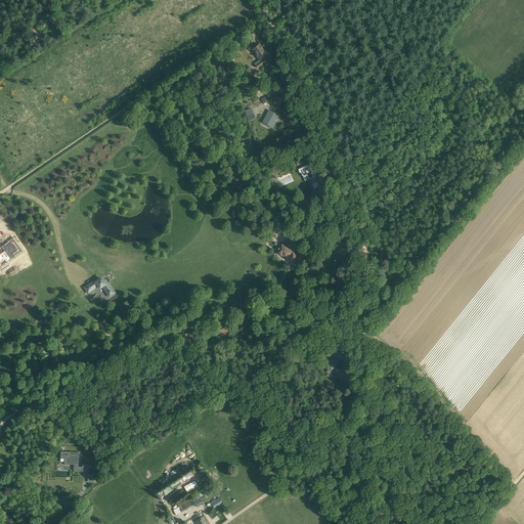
[(255,64),(264,58),(263,57),(267,55),(259,45),(252,50),(259,60),(254,63),(255,64)]
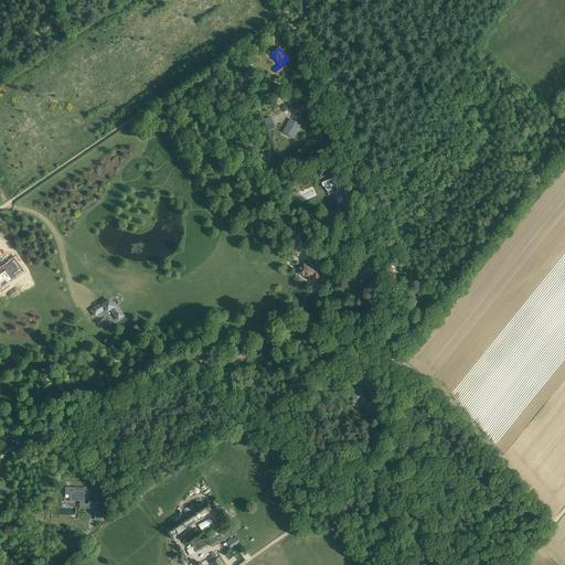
[(285,63),(275,70),(277,74),(287,66),(285,63)]
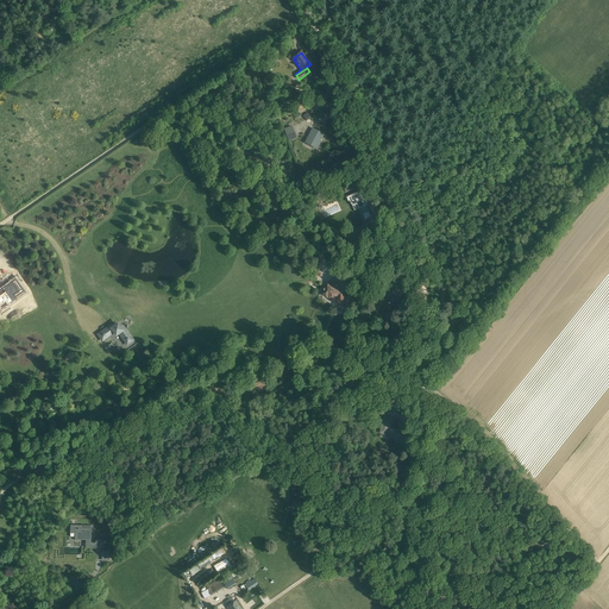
[(289,140),(296,138),(292,126),(283,130),(289,140)]
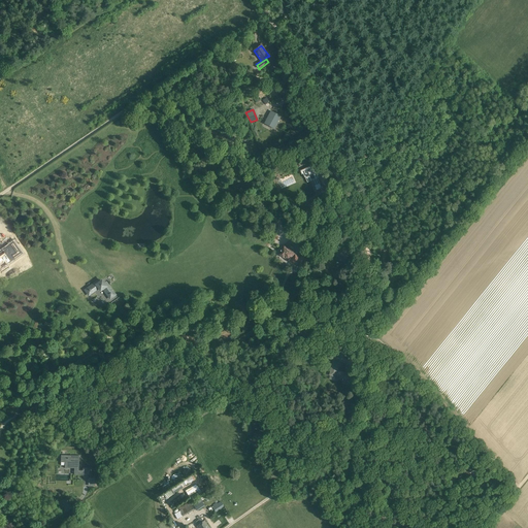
[(278,117),(274,114),(270,112),(265,124),(268,126),(271,121),(275,123),(278,117)]
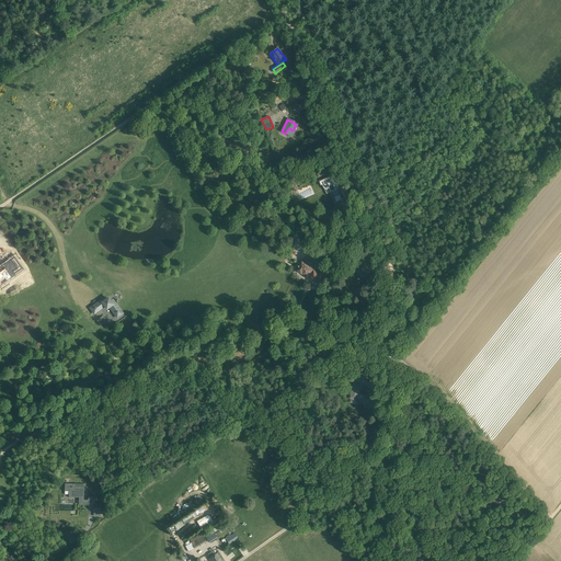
[(342,201),(331,174),(319,179),(322,186),(323,185),(325,191),(330,189),(336,204),(342,201)]
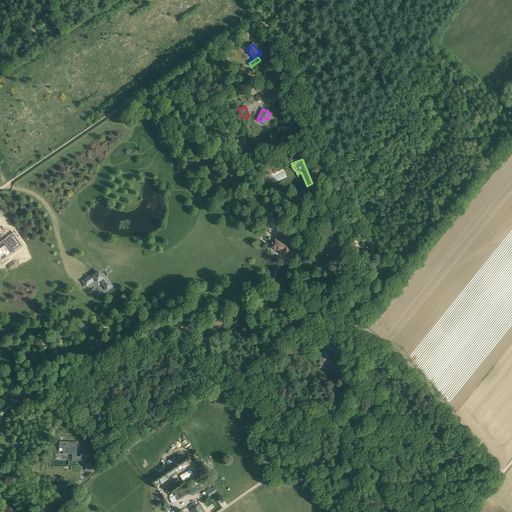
[(294,257),(301,248),(297,244),(292,250),(291,251),(276,238),(272,243),(273,243),(271,246),(285,257),(289,252),(294,257)]
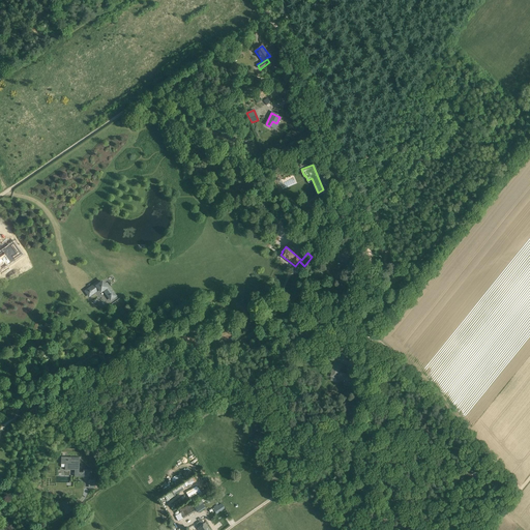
[(0,272),(2,271),(0,268),(2,267),(2,266),(6,263),(7,264),(8,264),(9,265),(8,266),(10,268),(11,268),(10,267),(17,264),(15,260),(20,258),(16,251),(0,258),(0,272)]
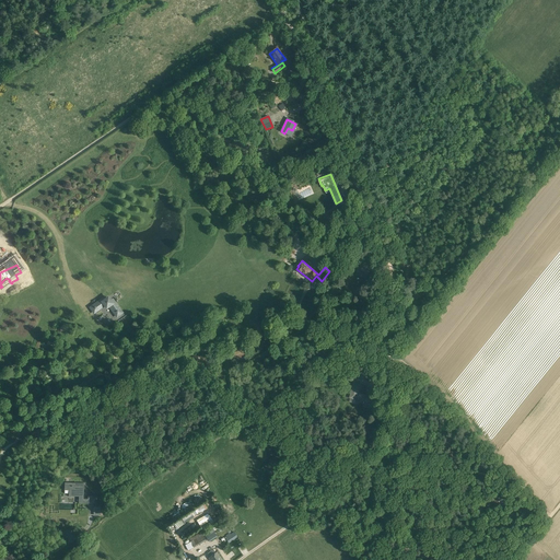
[(365,270),(362,277),(371,281),(374,273),(365,270)]
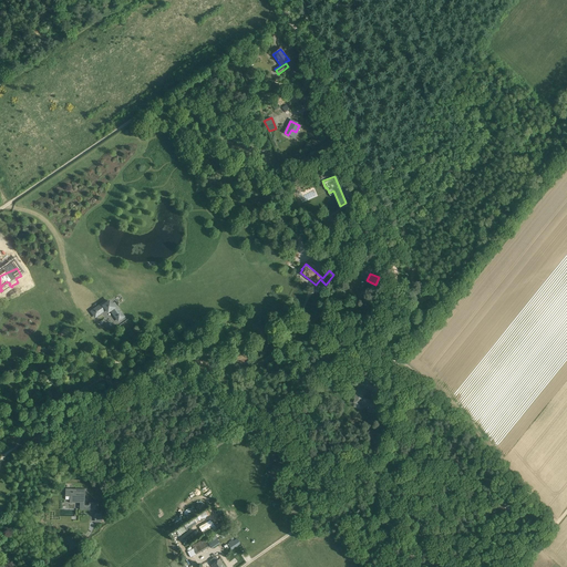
[(94,308),(90,311),(95,318),(105,311),(107,313),(110,312),(111,312),(117,322),(125,317),(114,302),(113,303),(110,300),(103,305),(101,302),(96,307),(94,308)]
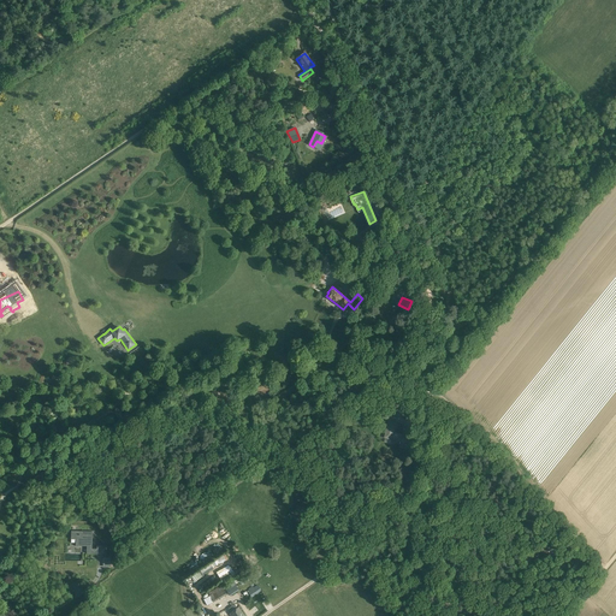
[(29,367),(19,354),(13,359),(23,371),(29,367)]
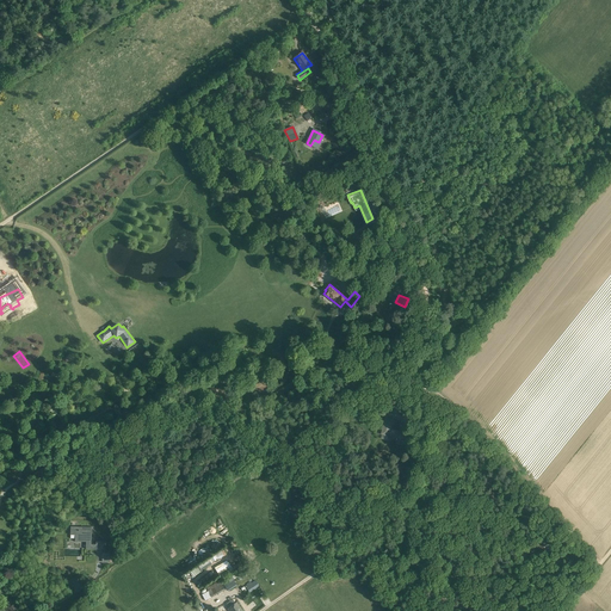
[(394,419),(388,418),(387,418),(382,434),(399,439),(397,444),(405,445),(407,433),(390,429),(394,419)]
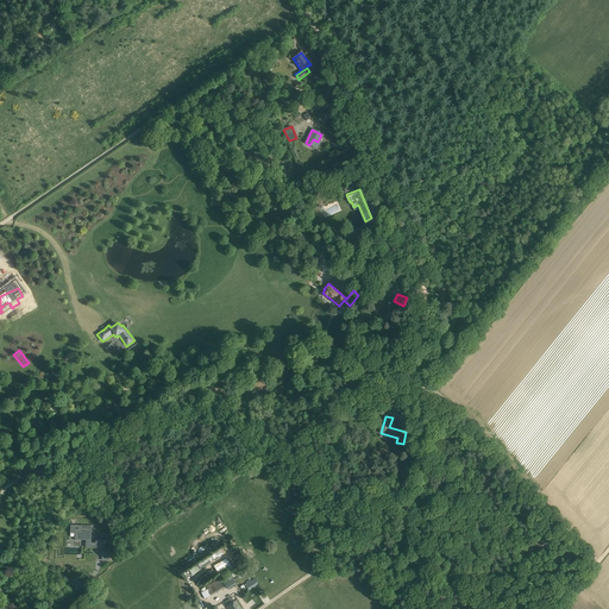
[(96,542),(90,542),(92,526),(70,525),(70,533),(75,533),(75,540),(86,540),(86,547),(102,547),(102,540),(96,540),(96,542)]
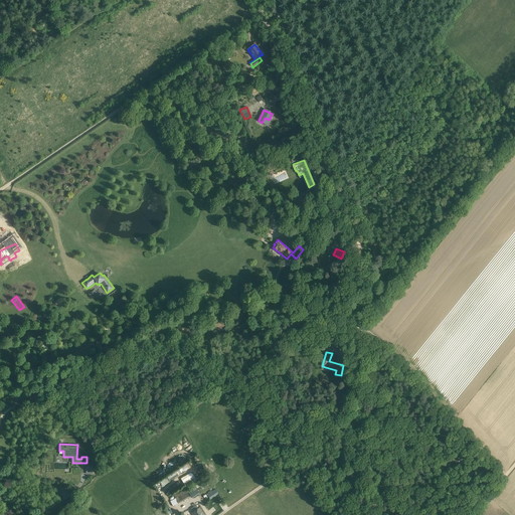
[(267,456),(271,464),(277,460),(273,453),(267,456)]
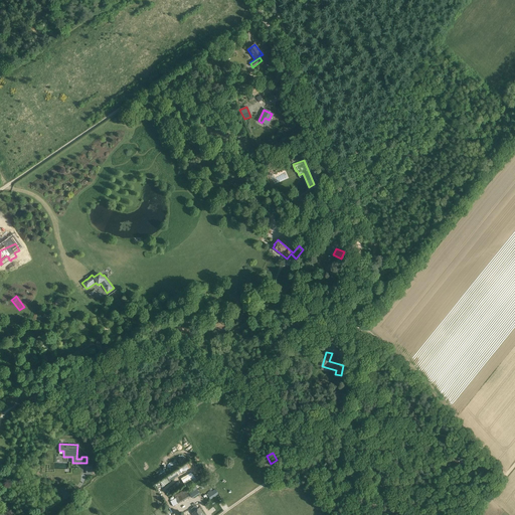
[(194,478),(192,479),(196,484),(198,483),(197,482),(203,478),(200,475),(195,479),(194,478)]
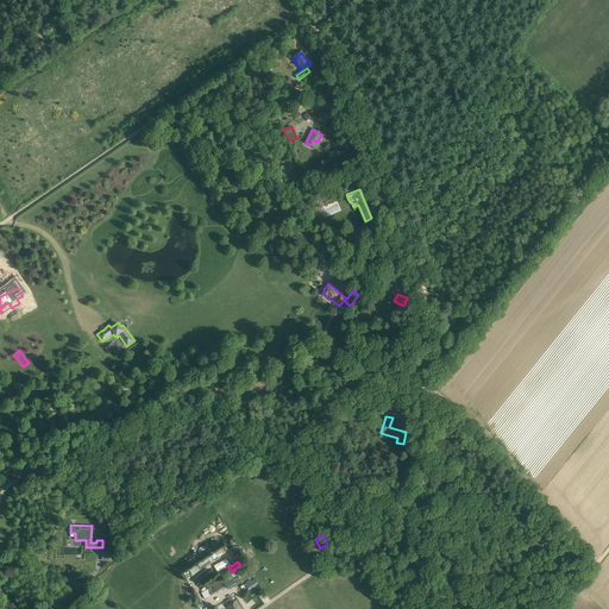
[(236,573),(239,578),(250,571),(246,566),(236,573)]
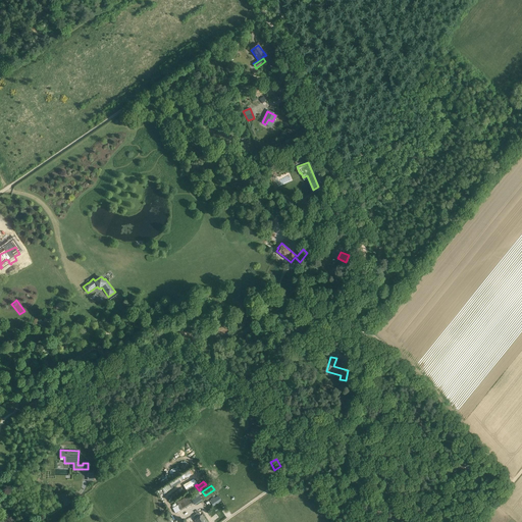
[(194,487),(187,491),(190,496),(197,491),(194,487)]
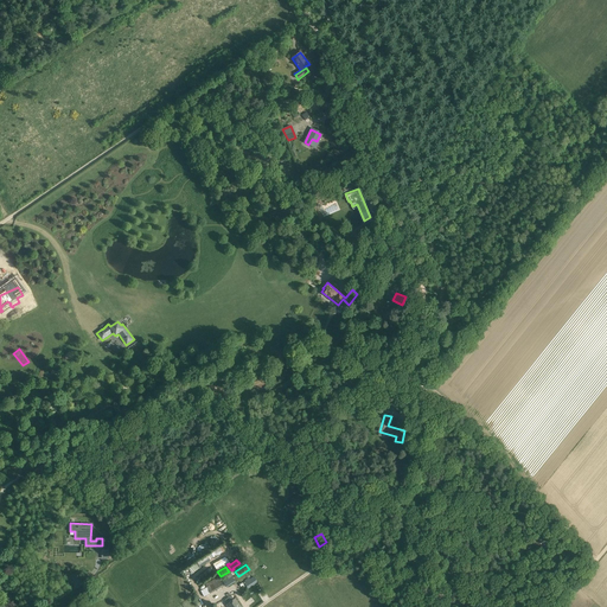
[(244,583),(248,588),(257,582),(254,576),(250,580),(249,579),(246,581),(246,582),(244,583)]
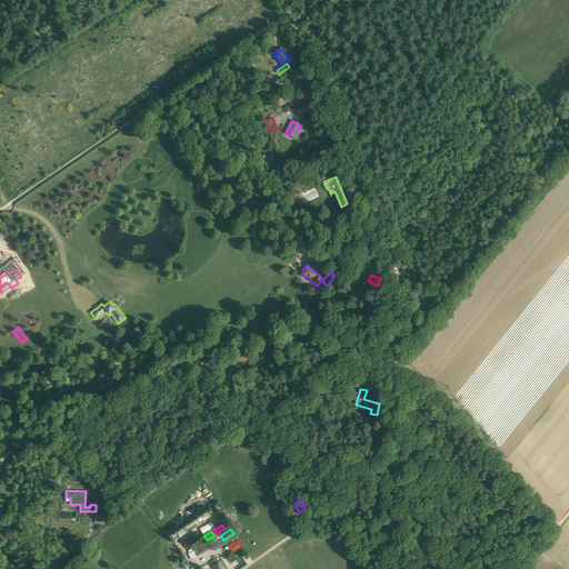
[(188,553),(191,560),(209,549),(205,541),(192,548),(193,550),(188,553)]
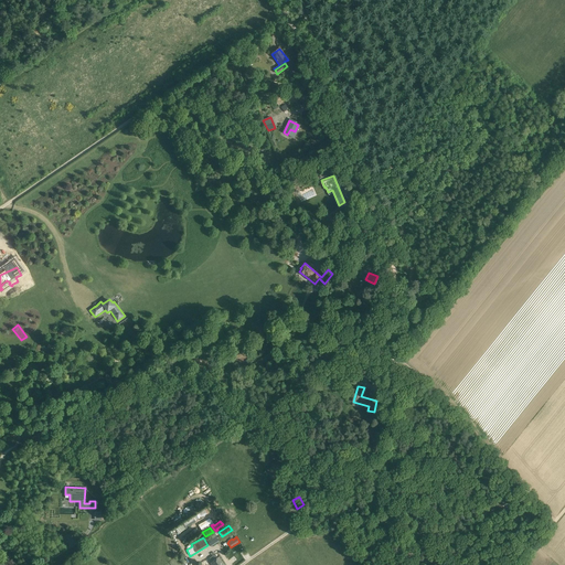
[(208,542),(211,546),(219,542),(215,537),(208,542)]
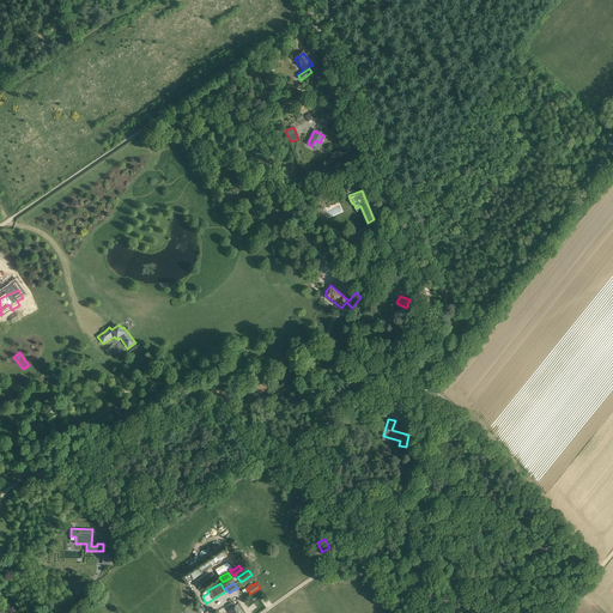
[(230,612),(243,612),(237,605),(236,605),(234,601),(232,602),(232,601),(230,602),(231,604),(228,606),(230,610),(228,611),(230,612)]
